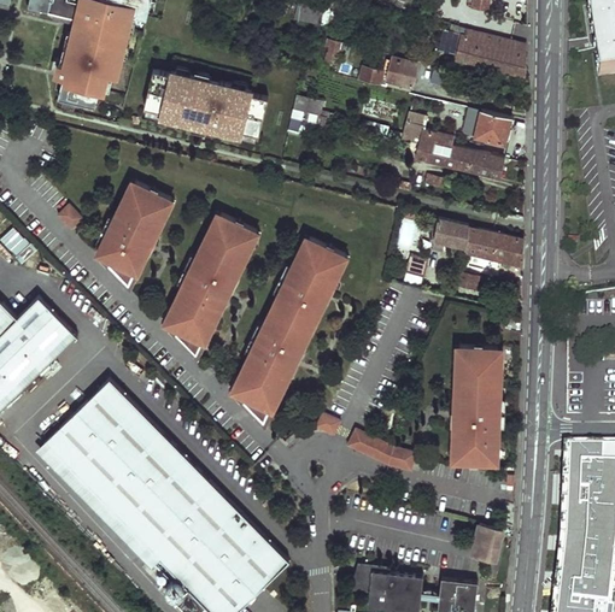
[(150,0),(28,0),(27,9),(68,18),(74,24),(62,74),(57,72),(56,74),(54,75),(54,76),(56,77),(65,80),(64,83),(60,84),(57,100),(94,110),(98,93),(103,94),(107,76),(116,78),(130,17),(146,21),(150,0)]
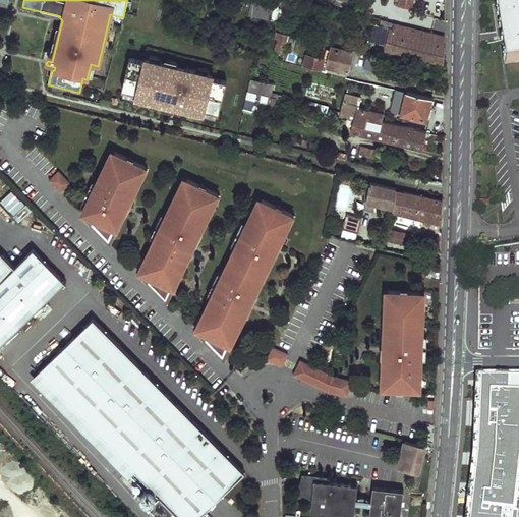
[(286,1),(283,0),(275,0),(273,8),(273,10),(284,12),(286,1)]
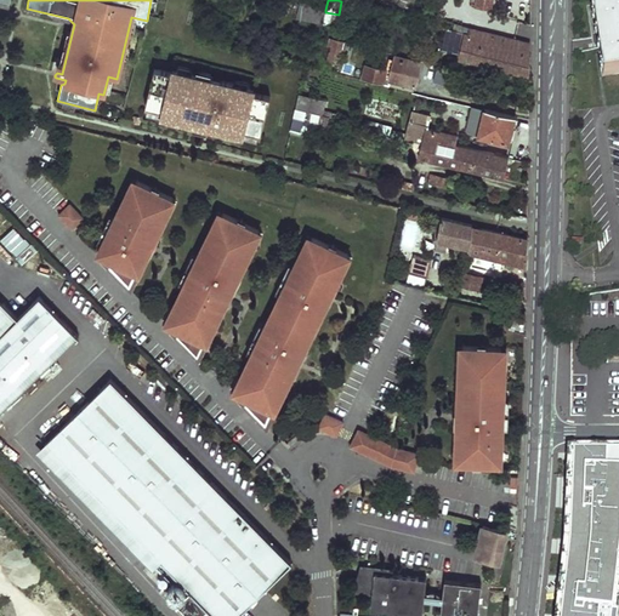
[(493,0),(489,0),(476,0),(476,12),(490,15),(493,0)]
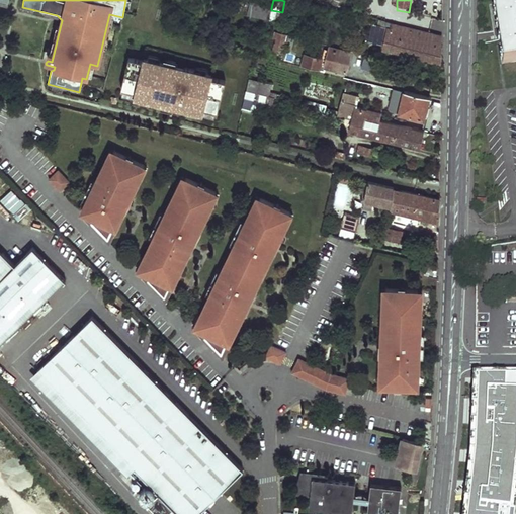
[(270,10),(271,10),(271,8),(252,3),(249,19),(267,22),(270,10)]
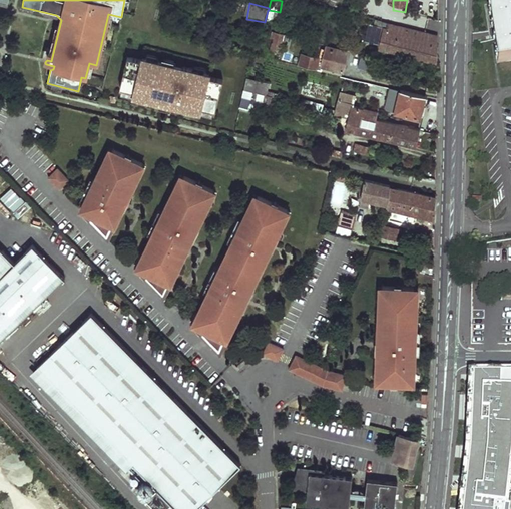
[(495,67),(510,64),(510,9),(488,13),(495,67)]
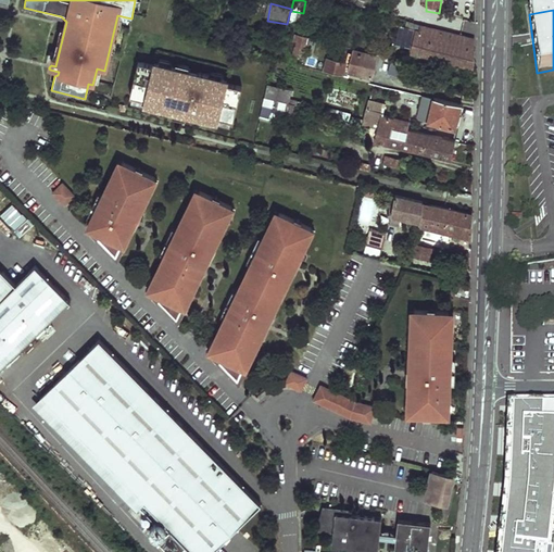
[(291,11),(290,11),(287,24),(300,27),(303,13),(291,11)]
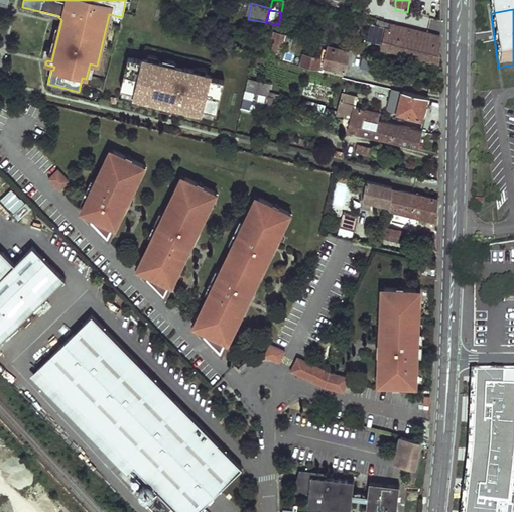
[(381,48),(380,52),(439,68),(440,41),(389,29),(390,27),(377,23),(375,30),(372,29),(373,26),(369,25),(368,28),(371,29),(367,45),(381,48)]
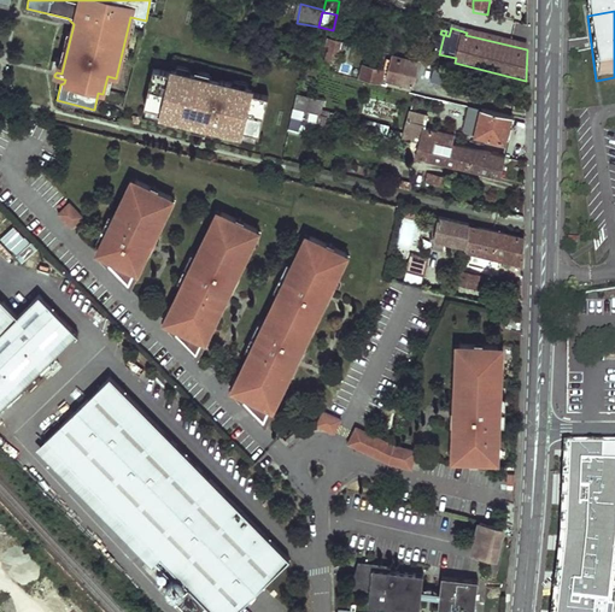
[(338,53),(341,54),(344,47),(327,43),(326,52),(328,52),(322,72),(327,72),(328,70),(329,70),(331,64),(334,64),(338,53)]
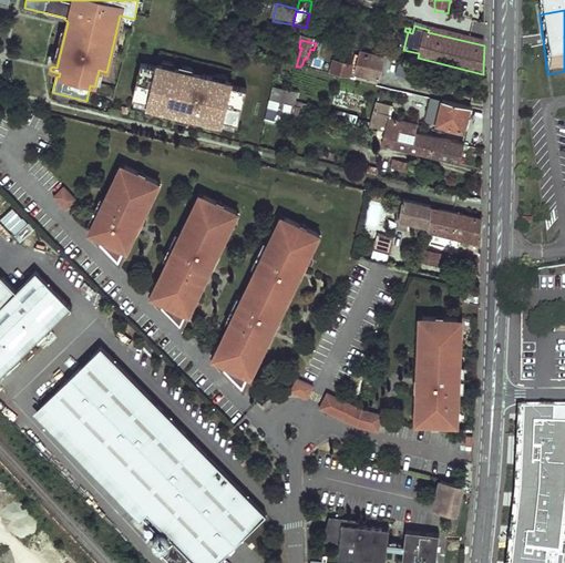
[(351,69),(332,64),(329,78),(376,89),(377,83),(379,83),(383,64),(360,59),(359,60),(357,73),(351,72),(352,70),(351,69)]
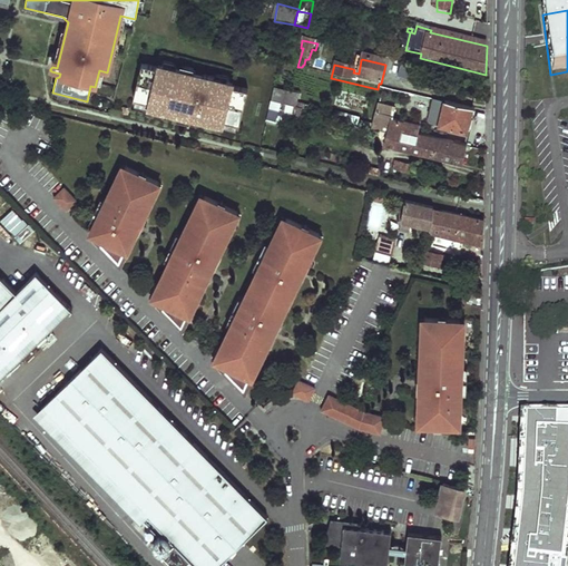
[(139,70),(130,105),(145,108),(145,111),(191,123),(189,129),(207,133),(208,127),(219,130),(221,126),(235,130),(243,96),(228,93),(229,89),(155,71),(154,75),(139,70)]
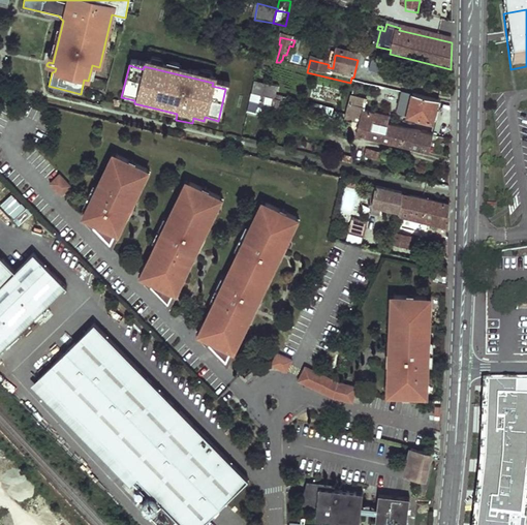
[(272,102),(274,102),(276,91),(253,86),(250,97),(272,102)]
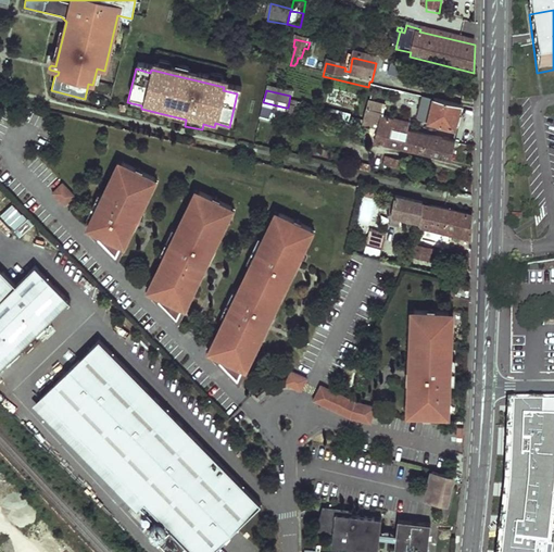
[(286,108),(263,102),(259,121),(272,124),(282,118),(284,118),(286,108)]
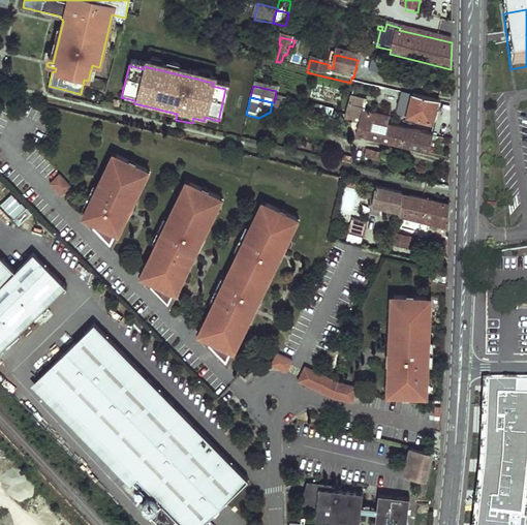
[(435,113),(436,114),(438,104),(412,98),(407,120),(432,126),(435,113)]
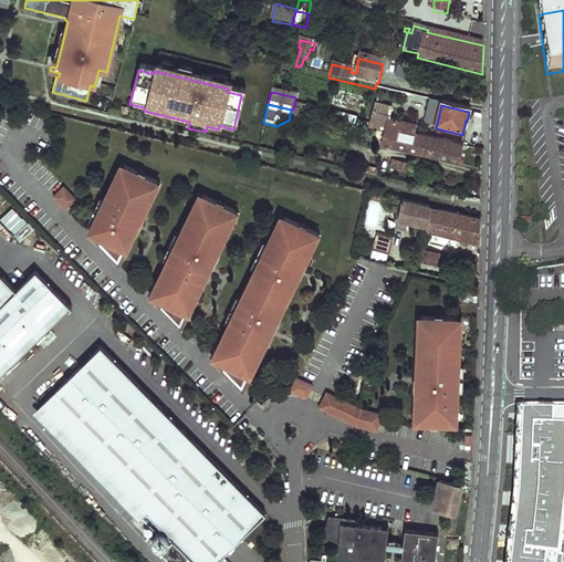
[(289,121),(304,124),(305,117),(305,113),(296,111),(293,110),(291,110),(289,121)]
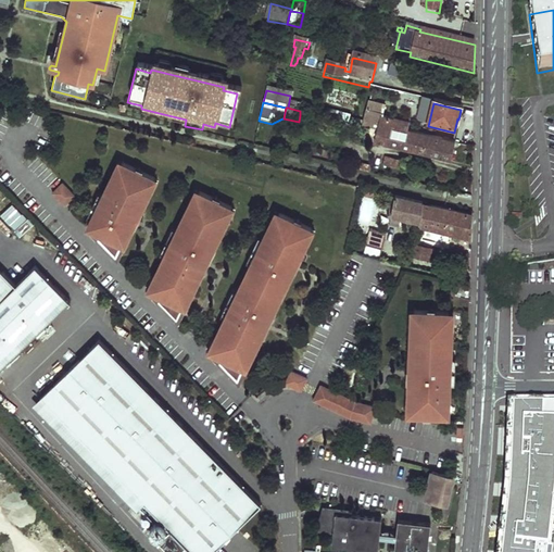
[(383,113),(372,110),(369,117),(379,120),(381,120),(383,113)]
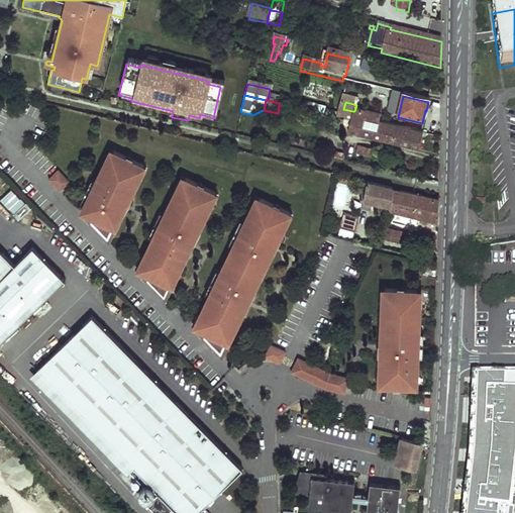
[(349,123),(352,111),(343,109),(340,121),(349,123)]
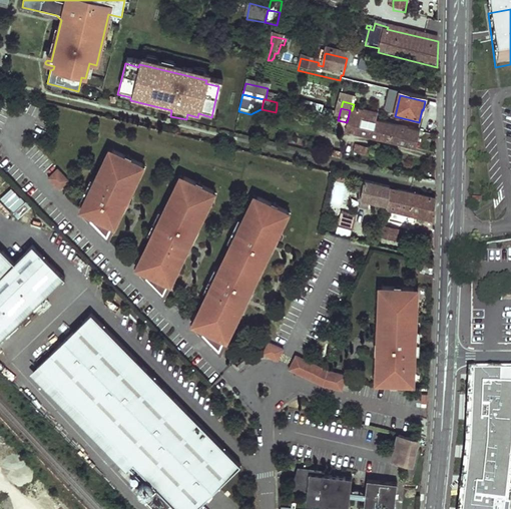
[(344,132),(416,150),(419,135),(376,125),(378,117),(352,110),(350,110),(347,122),(344,132)]
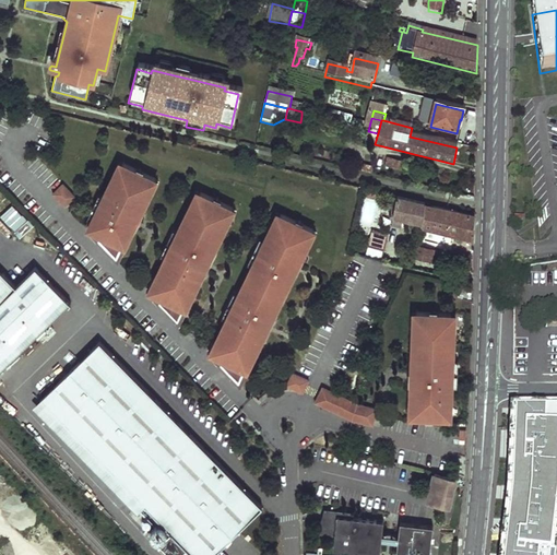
[(403,164),(394,162),(391,170),(399,174),(403,164)]
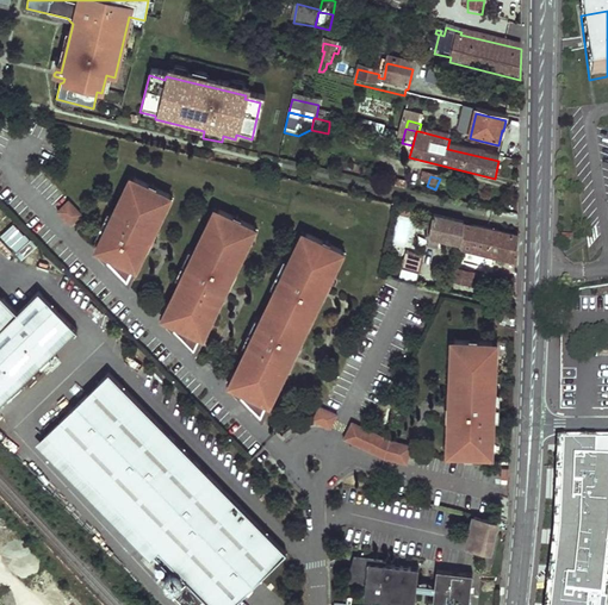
[(168,200),(168,199),(132,181),(131,182),(128,191),(125,189),(123,195),(112,218),(110,223),(107,223),(104,230),(103,232),(99,239),(100,241),(98,245),(94,254),(106,260),(116,264),(113,270),(125,282),(131,270),(136,272),(146,251),(143,250),(148,242),(149,243),(163,214),(166,210),(163,209),(168,200)]
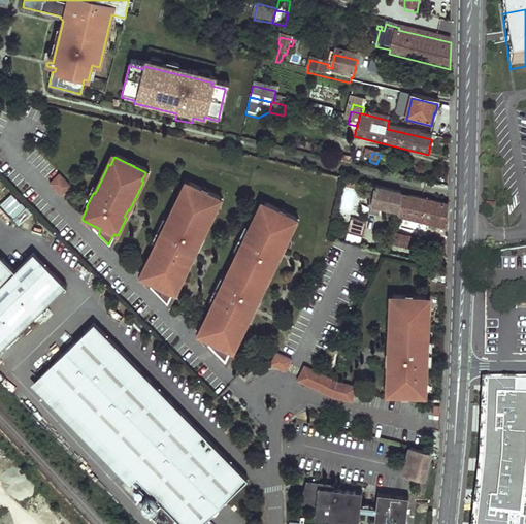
[(113,158),(110,157),(104,168),(106,169),(108,164),(110,165),(113,158)]
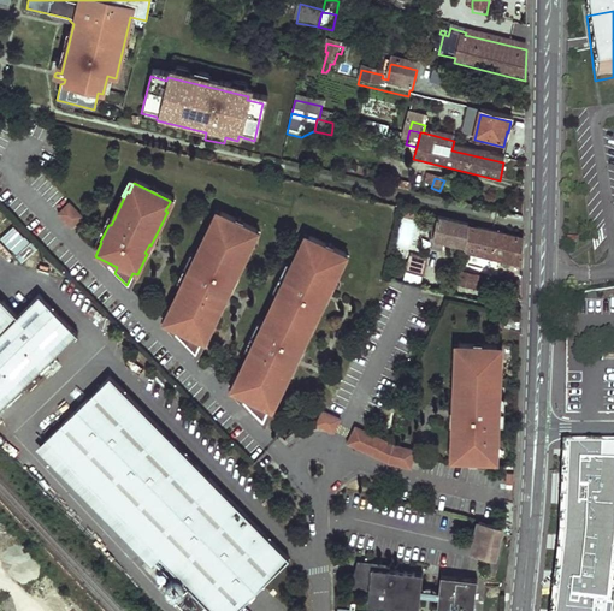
[(81,220),(66,207),(55,218),(69,231),(81,220)]
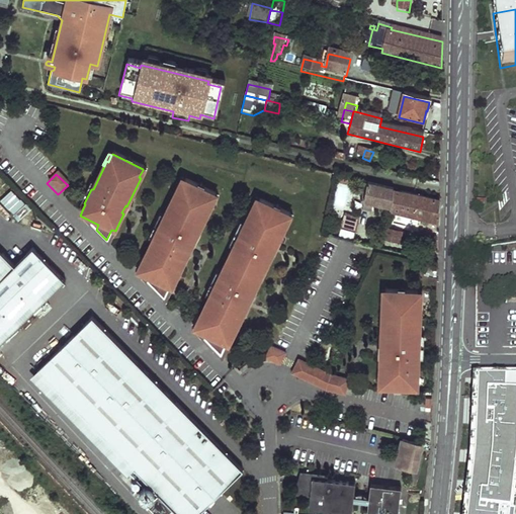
[(350,181),(338,178),(336,186),(348,188),(350,181)]
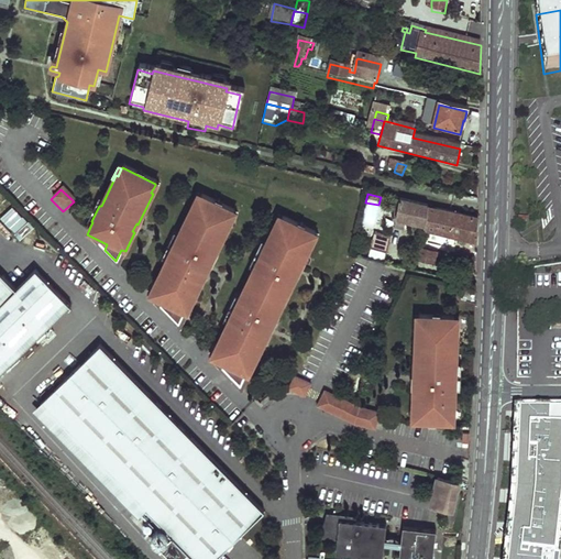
[(199,198),(196,196),(190,208),(191,209),(194,205),(196,205),(199,198)]
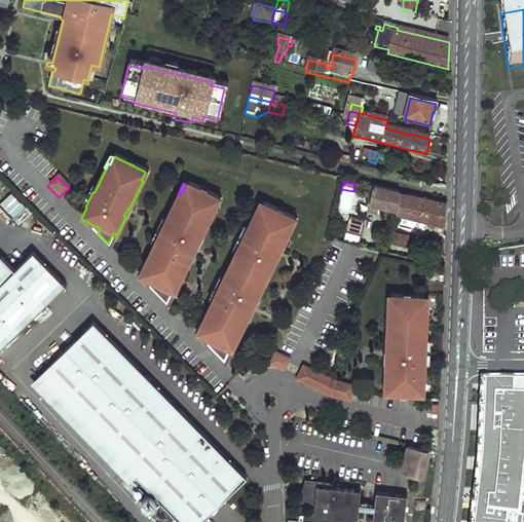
[(218,200),(218,199),(187,184),(183,191),(181,191),(179,195),(166,222),(164,225),(162,224),(159,232),(158,233),(154,241),(156,243),(154,246),(145,266),(139,277),(149,284),(157,288),(155,292),(165,302),(171,292),(174,294),(189,263),(191,258),(189,257),(193,250),(197,243),(198,244),(216,208),(214,207),(218,200)]
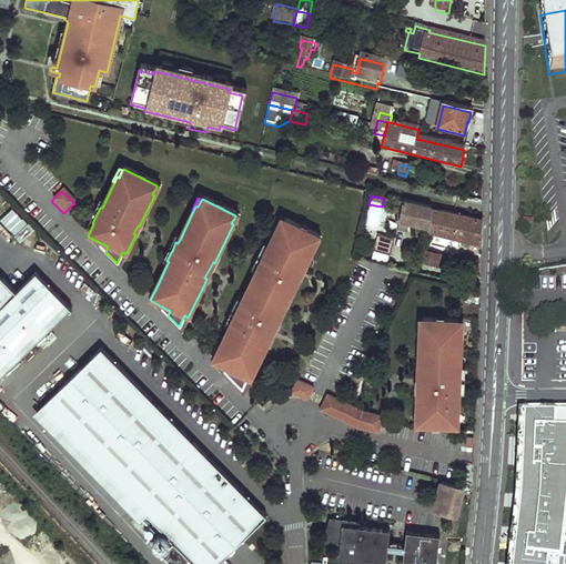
[(104,203),(99,201),(93,212),(97,214),(100,208),(102,208),(104,203)]
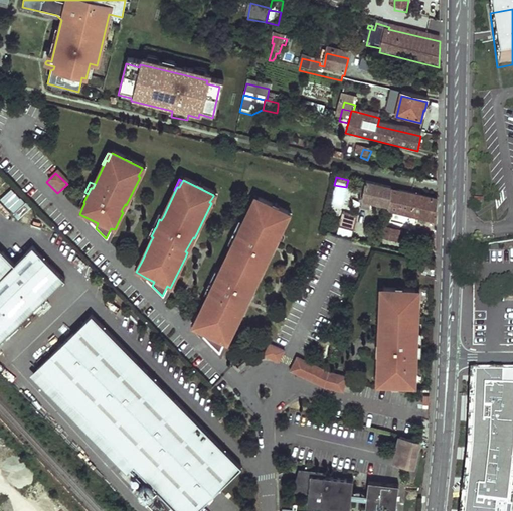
[(390,191),(364,185),(361,203),(386,209),(385,211),(387,211),(390,192),(390,191)]
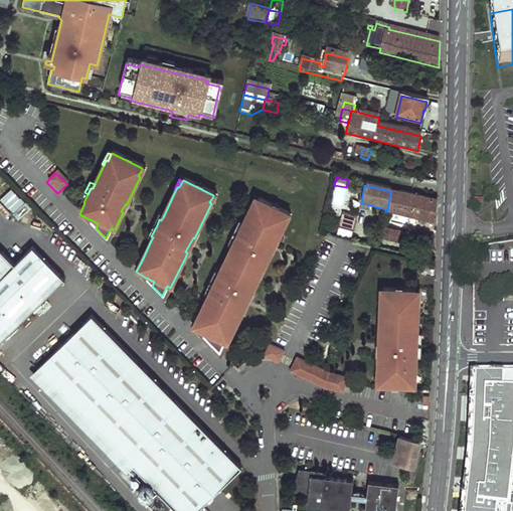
[(437,202),(390,192),(387,211),(436,223),(437,213),(437,202)]
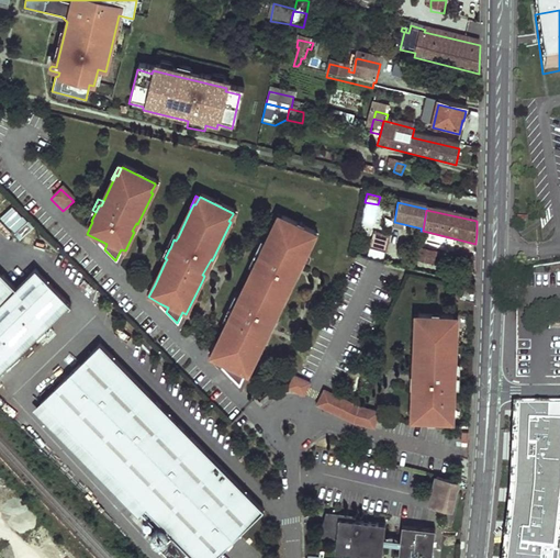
[(94,214),(90,213),(85,224),(90,226),(92,222),(91,221),(94,214)]
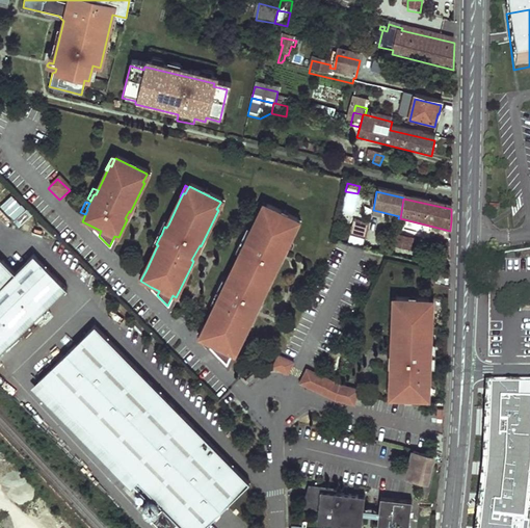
[(264,208),(260,206),(256,217),(257,218),(259,214),(261,215),(264,208)]
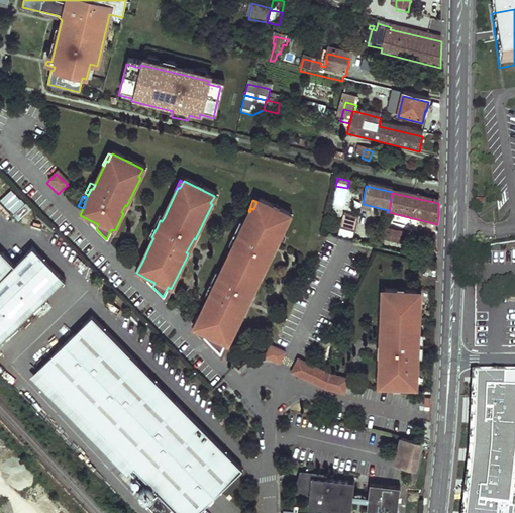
[(287,217),(288,216),(258,201),(256,202),(253,209),(251,208),(249,212),(243,226),(241,229),(239,228),(236,236),(232,245),(233,245),(231,249),(228,257),(230,257),(224,270),(222,269),(219,276),(217,279),(216,279),(212,286),(212,287),(208,295),(209,296),(208,299),(198,319),(193,330),(203,335),(211,339),(209,344),(219,354),(224,344),(227,345),(242,315),(244,311),(242,310),(245,303),(249,296),(251,297),(256,285),(255,285),(262,272),(263,273),(266,266),(268,262),(267,261),(270,253),(274,246),(275,247),(284,228),(286,224),(284,223),(287,217)]
